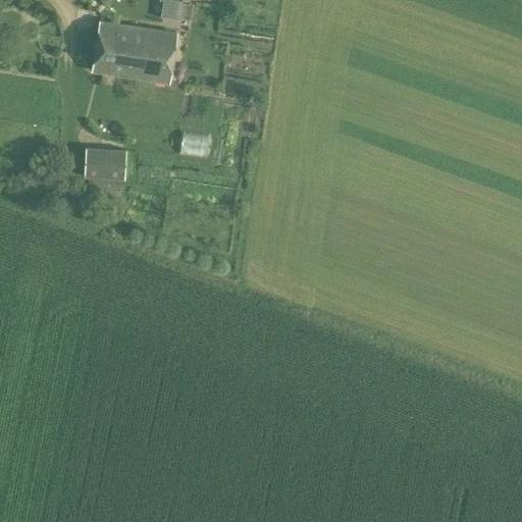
[(160,0),(159,14),(176,16),(178,0),(160,0)]
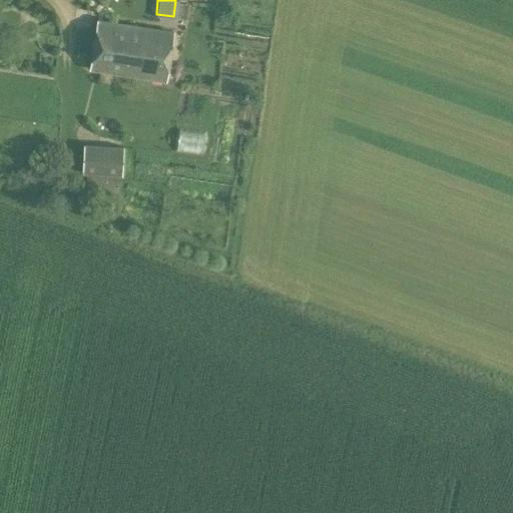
[(97,22),(93,45),(168,57),(172,33),(97,22)]
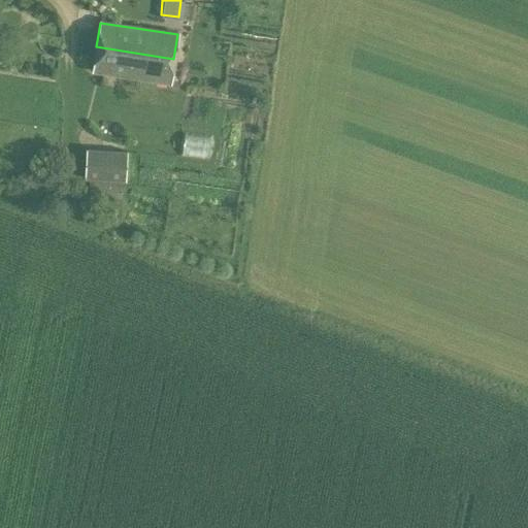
[(173,59),(96,46),(92,71),(169,84),(173,59)]
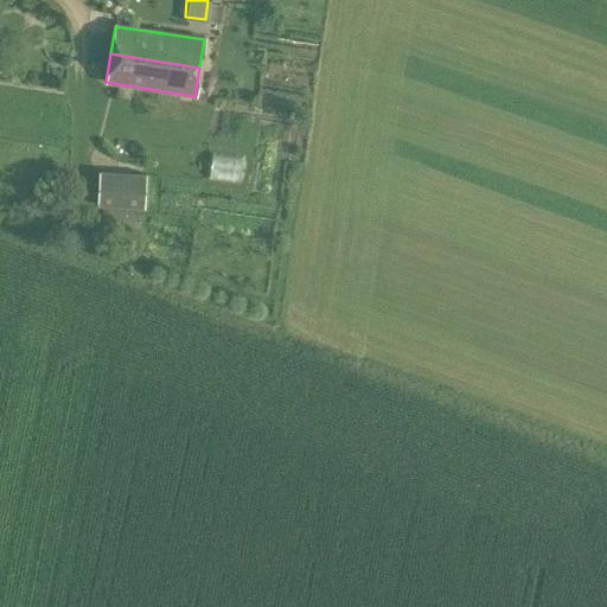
[(240,180),(241,158),(210,155),(209,179),(240,180)]
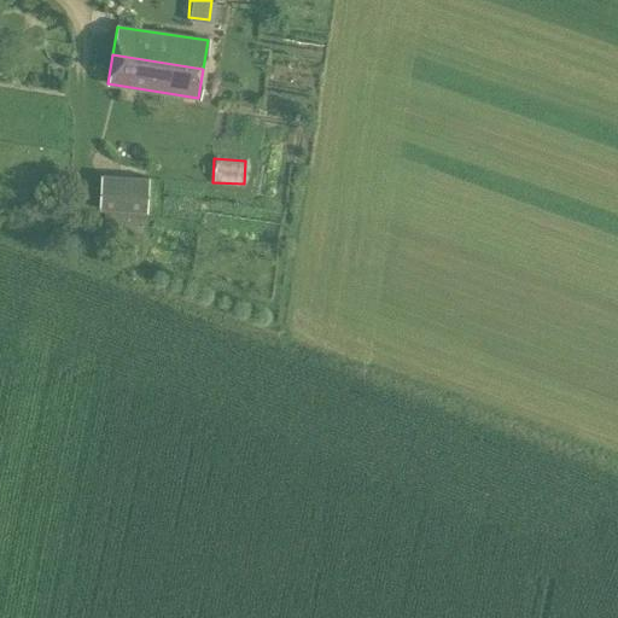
[(146,209),(146,173),(98,173),(97,208),(146,209)]
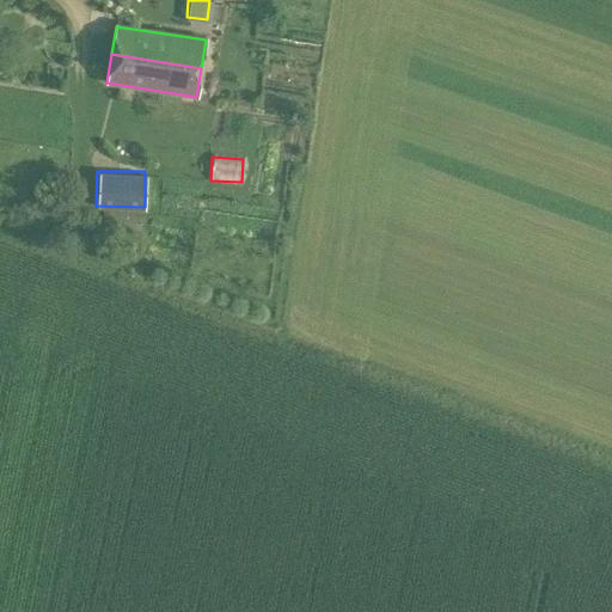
[(139,244),(141,213),(103,210),(102,242),(139,244)]
